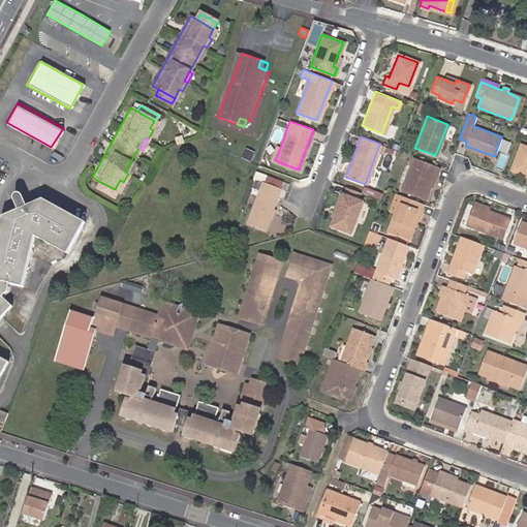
[(526,146),(519,144),(509,168),(526,175),(526,146)]
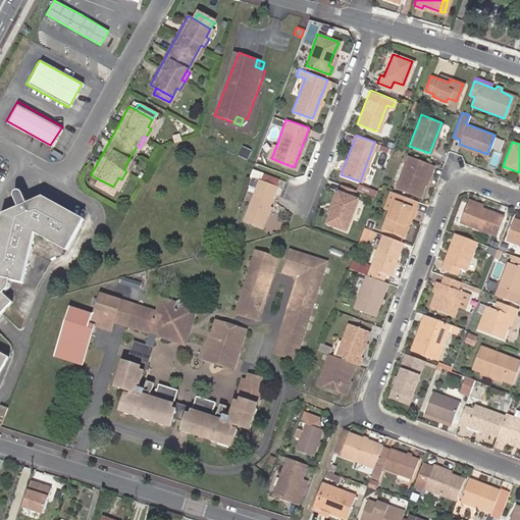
[(266,156),(271,158),(276,146),(271,144),(266,156)]
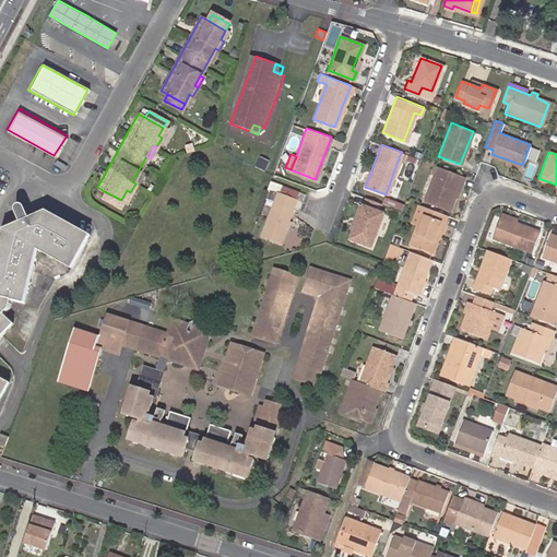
[(433,174),(426,191),(423,200),(448,210),(453,194),(460,176),(436,166),(433,174)]
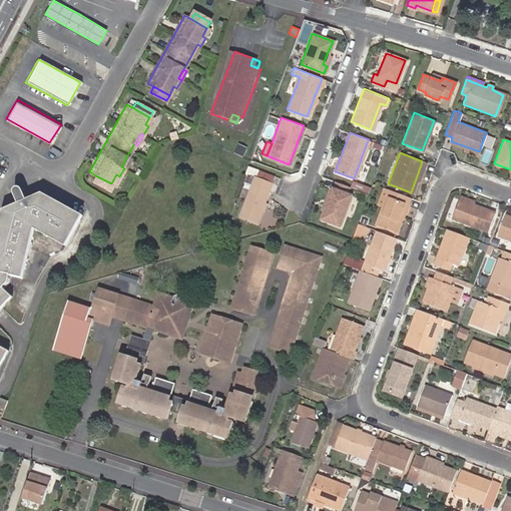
[(333,170),(335,171),(341,155),(338,154),(333,170)]
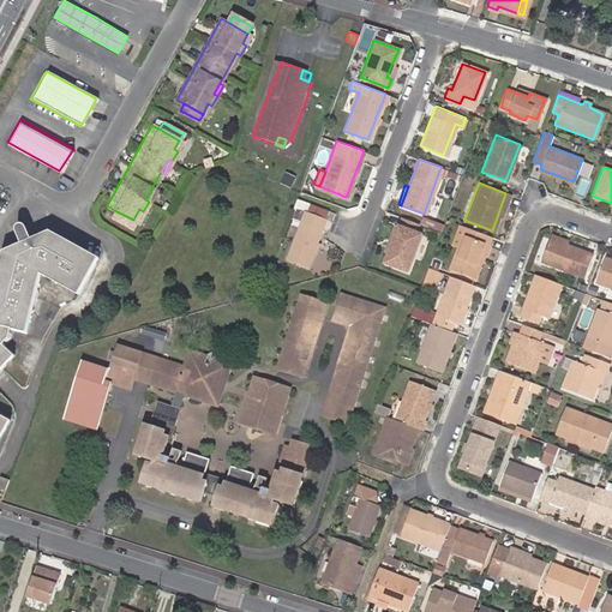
[(156,189),(153,186),(145,199),(149,202),(156,189)]
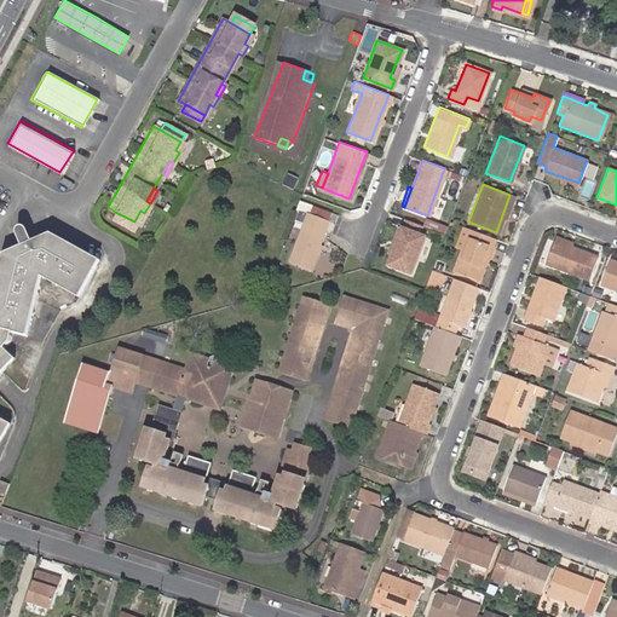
[(468,211),(472,212),(479,192),(474,190),(468,211)]
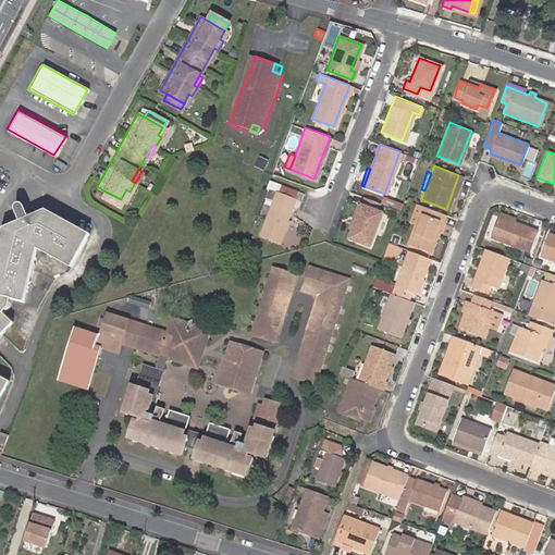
[(458,175),(452,194),(454,195),(461,175),(458,175)]
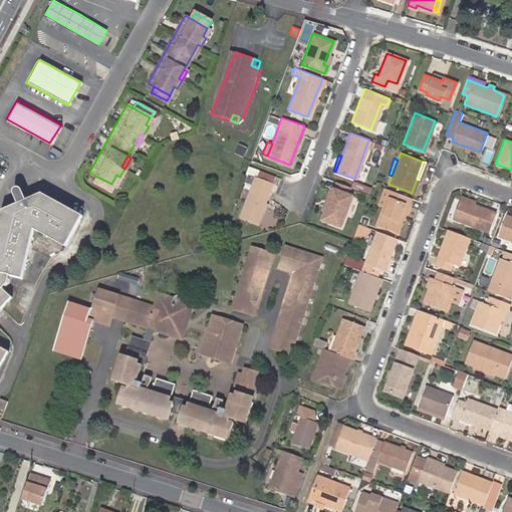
[(111,184),(95,176),(92,181),(108,190),(111,184)]
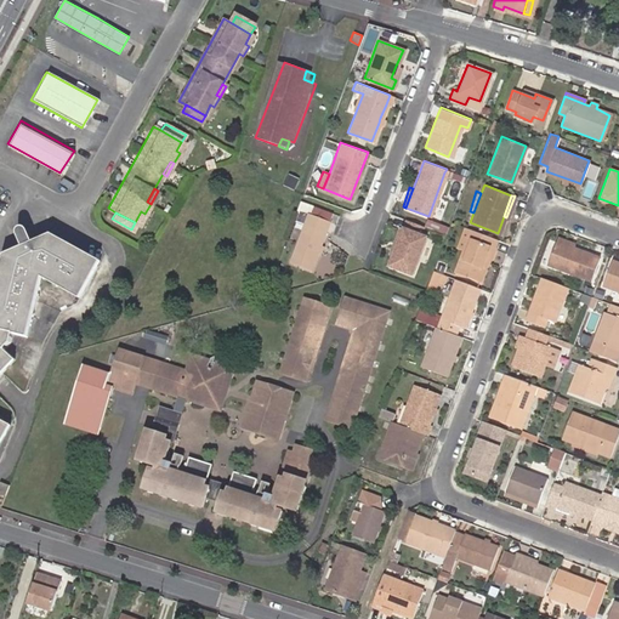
[(316,253),(318,244),(328,221),(306,213),(288,261),(308,270),(316,253)]
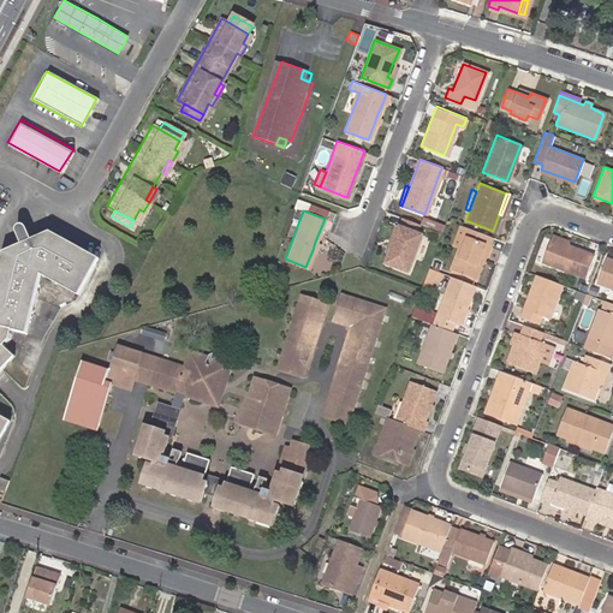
[(414,231),(417,222),(402,216),(398,226),(391,244),(384,262),(405,269),(420,233),(414,231)]
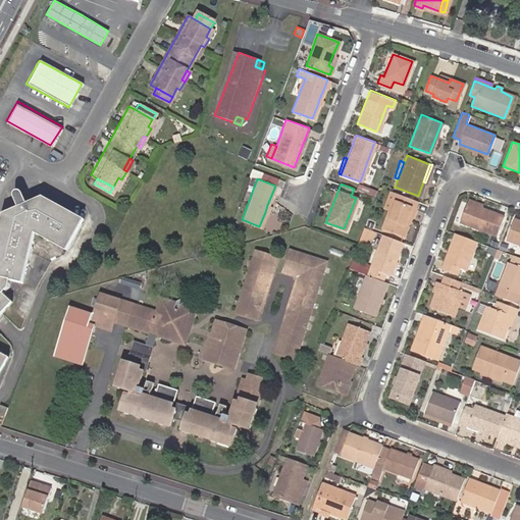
[(16,205),(27,201),(21,190),(19,189),(18,189),(16,188),(13,189),(12,191),(12,194),(12,196),(16,205)]
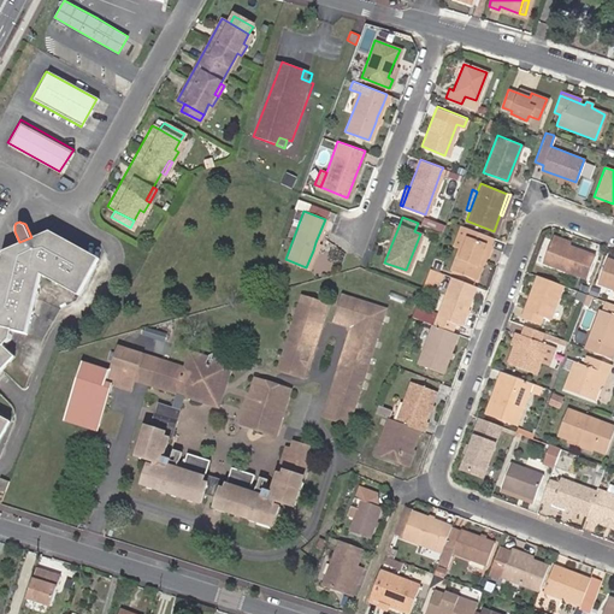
[(466,226),(460,224),(453,242),(459,246),(466,226)]
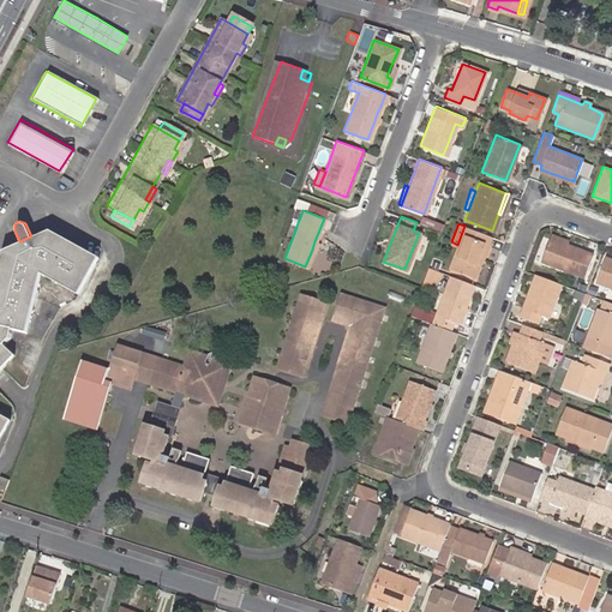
[(390,244),(397,226),(394,225),(387,243),(390,244)]
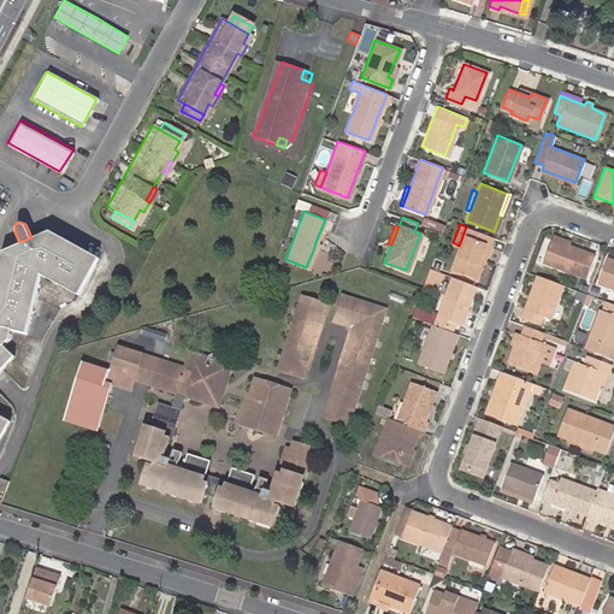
[(489,246),(493,236),(466,226),(459,246),(450,269),(474,278),(482,260),(486,246),(489,246)]
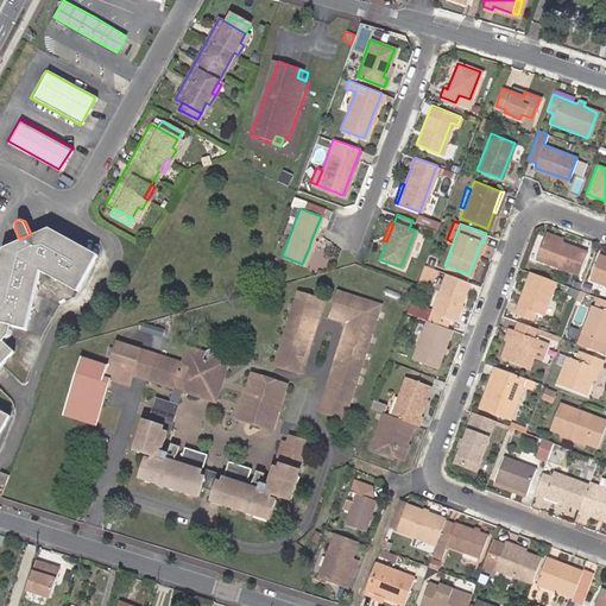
[(48,232),(94,257),(95,253),(48,227),(31,234),(19,239),(4,246),(0,260),(0,278),(7,251),(48,232)]
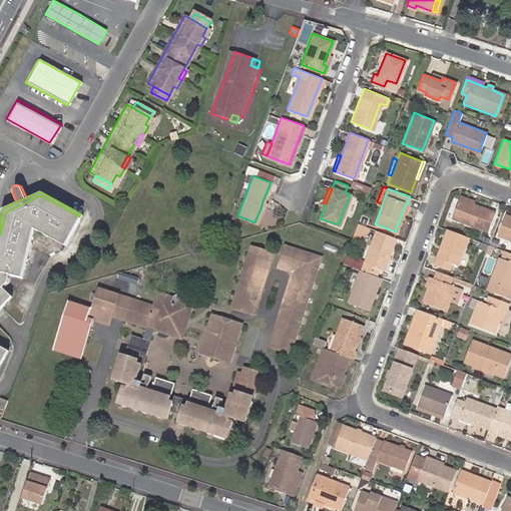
[(0,304),(10,294),(2,286),(7,281),(10,273),(20,275),(32,225),(64,242),(79,216),(40,195),(6,211),(0,234),(0,360),(7,348),(0,344),(0,304)]
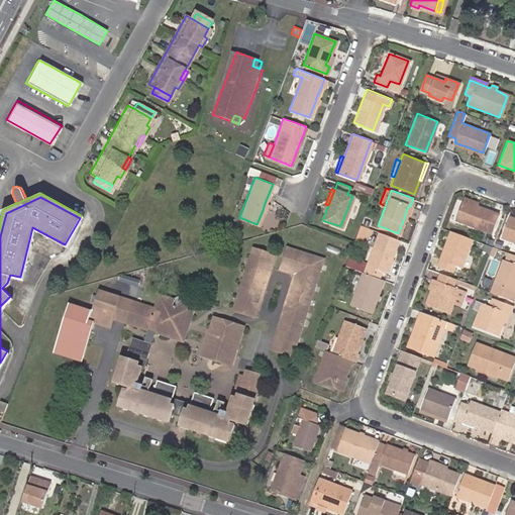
[(461,200),(477,206),(478,204),(462,198),(461,200)]
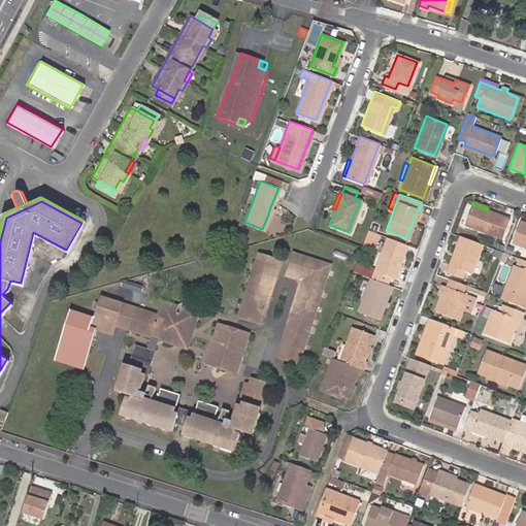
[(507,218),(487,210),(471,204),(464,224),(501,237),(507,218)]
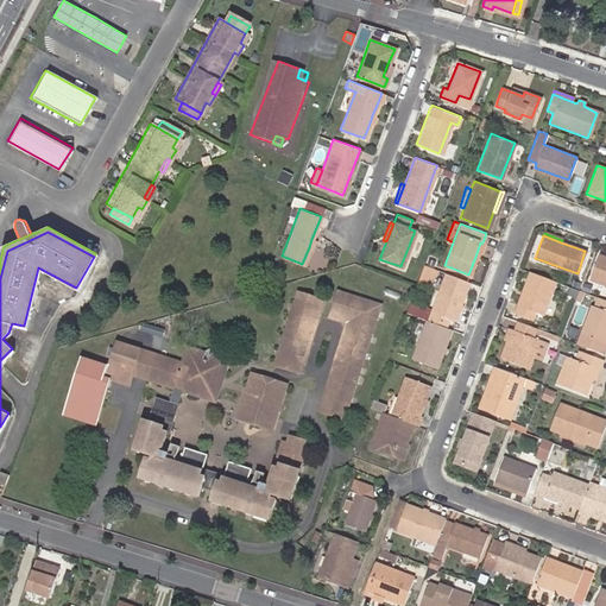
[(605,292),(605,257),(598,254),(589,277),(605,283),(605,291),(605,292)]
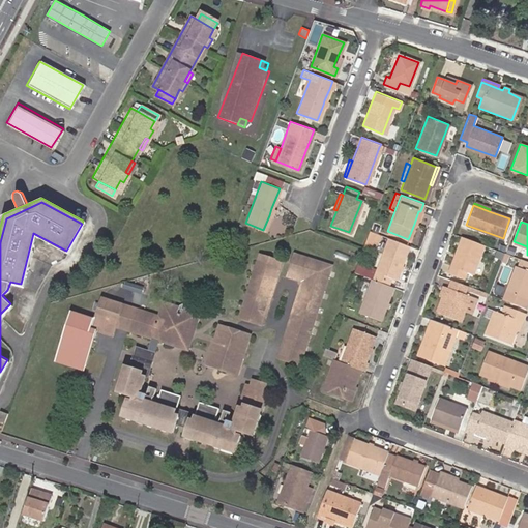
[(482,244),(462,236),(455,253),(456,254),(456,255),(453,257),(447,271),(463,277),(465,270),(471,272),(482,244)]
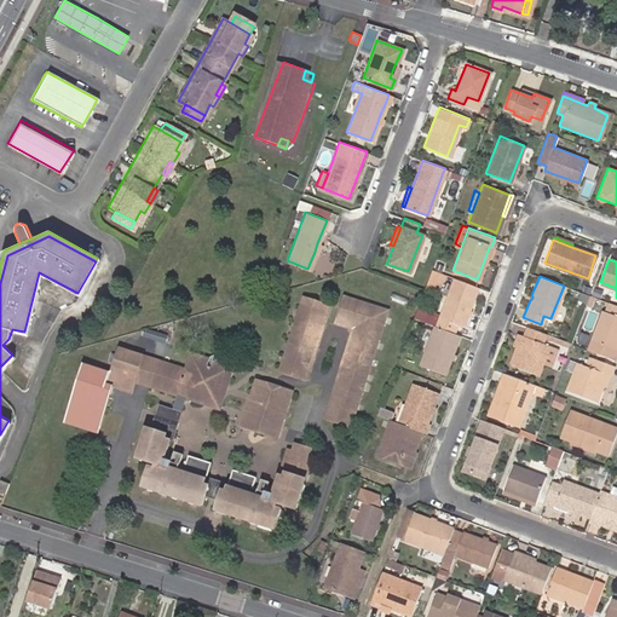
[(468,309),(477,287),(454,277),(438,317),(436,326),(453,332),(456,322),(462,324),(467,312),(468,309)]
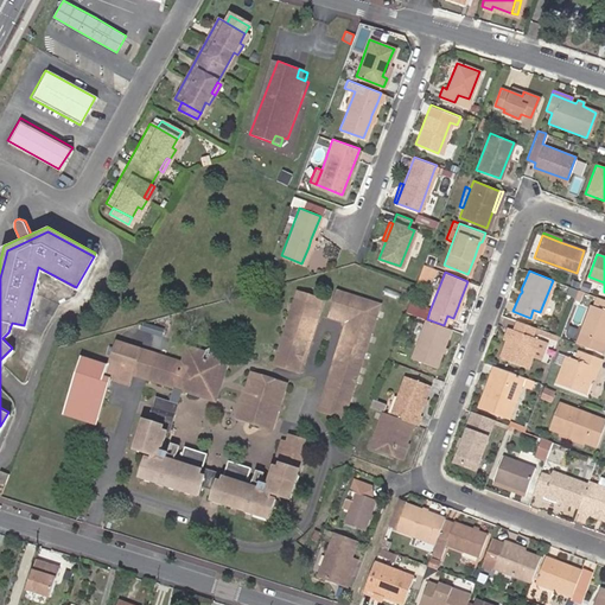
[(325,405),(320,403),(319,409),(341,416),(360,358),(355,356),(358,346),(363,348),(377,304),(335,290),(329,312),(339,316),(341,311),(360,318),(358,320),(351,323),(348,336),(343,335),(336,356),(341,358),(335,375),(330,374),(326,387),(331,388),(325,405)]
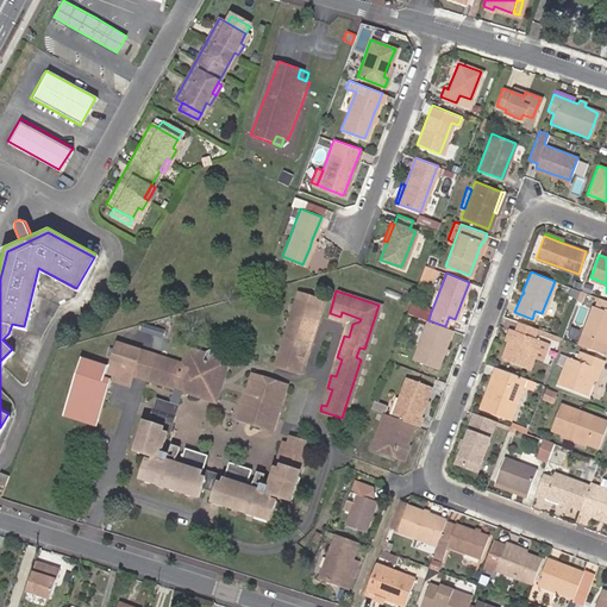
[(606,300),(596,296),(593,306),(593,305),(581,335),(577,343),(602,352),(605,343),(606,337),(606,300)]
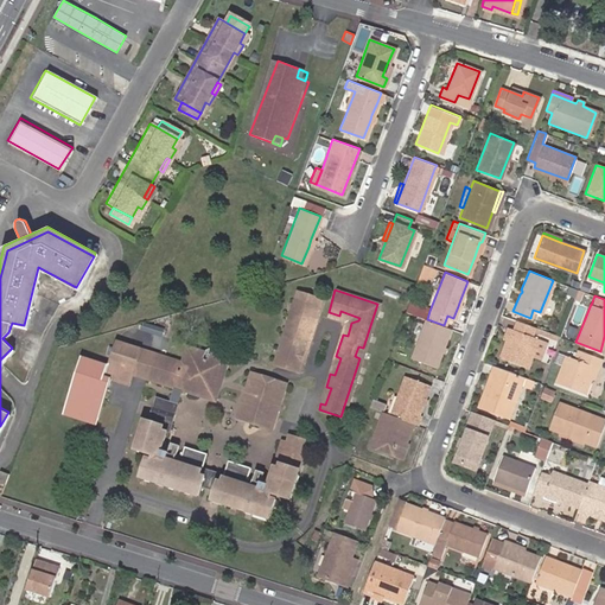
[(303,343),(305,333),(301,332),(307,314),(311,316),(314,305),(293,297),(275,350),(272,362),(293,370),(295,363),(292,361),(292,360),(298,342),(303,343)]
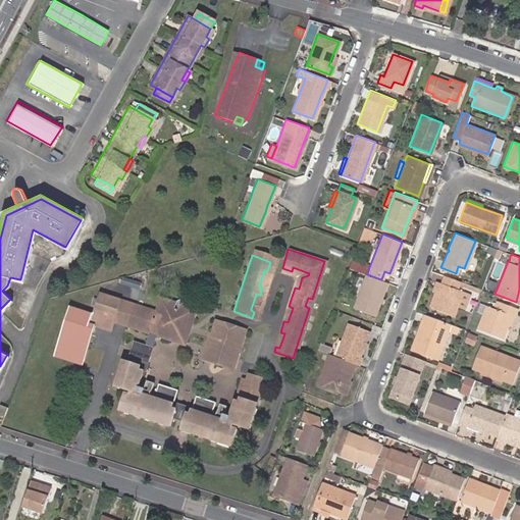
[(350,260),(348,267),(365,273),(367,274),(369,267),(350,260)]
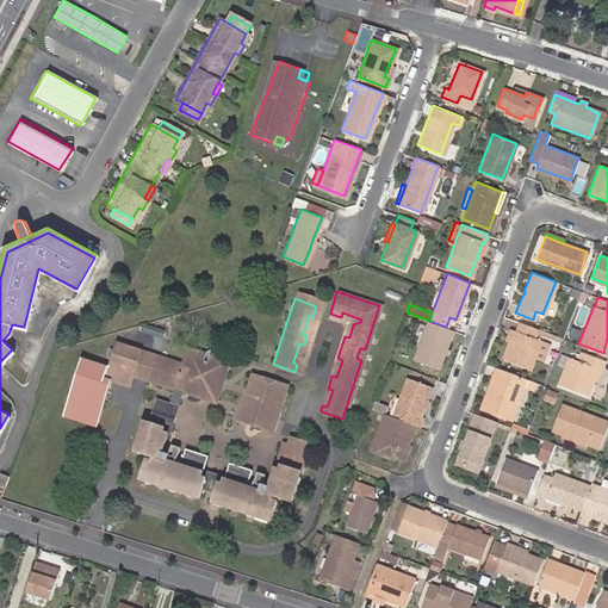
[(342,312),(341,317),(349,321),(345,336),(349,337),(353,324),(360,322),(361,320),(342,312)]
